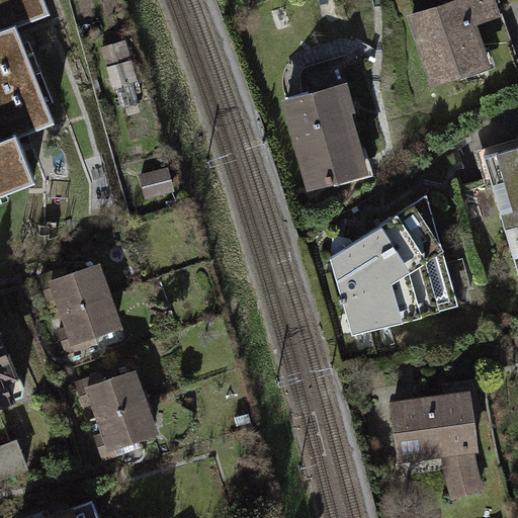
[(0,0),(0,26),(1,29),(15,24),(16,26),(50,14),(49,11),(48,11),(42,0),(0,0)]
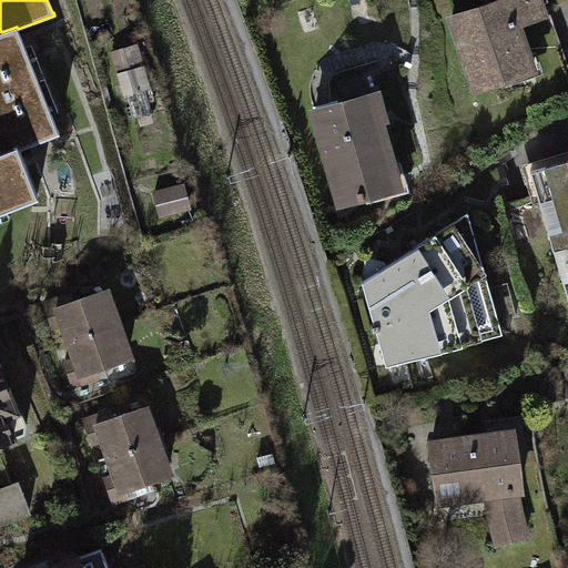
[(484,0),(485,4),(448,18),(475,95),(541,73),(526,28),(553,18),(546,0),(484,0)]
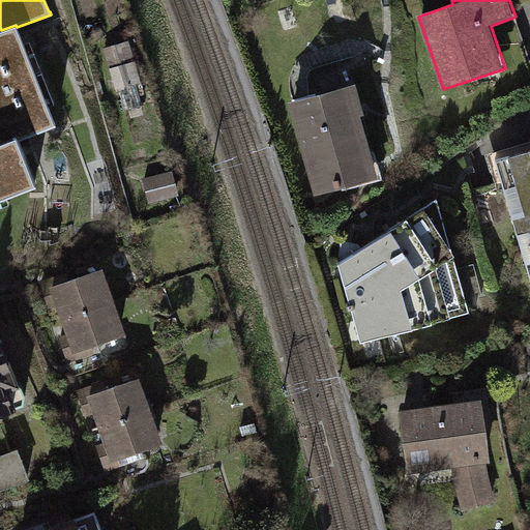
[(0,142),(0,143),(13,138),(13,137),(16,136),(18,140),(56,125),(55,122),(53,123),(15,28),(17,27),(16,25),(1,30),(0,30),(0,142)]
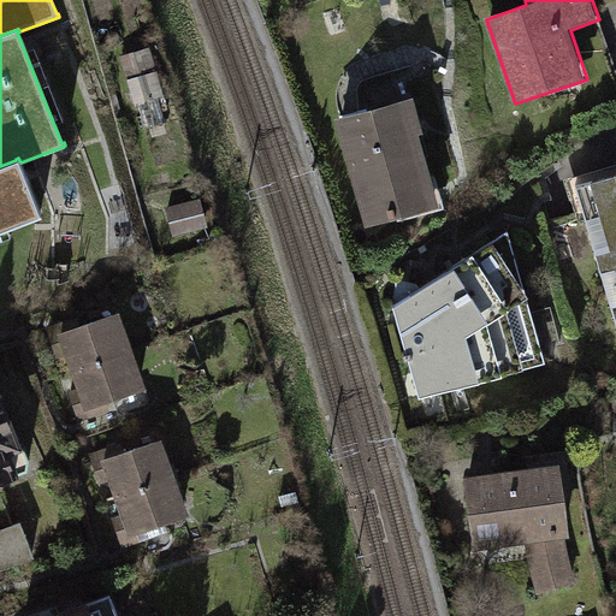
[(147,49),(124,57),(155,167),(176,161),(158,98),(160,96),(147,49)]
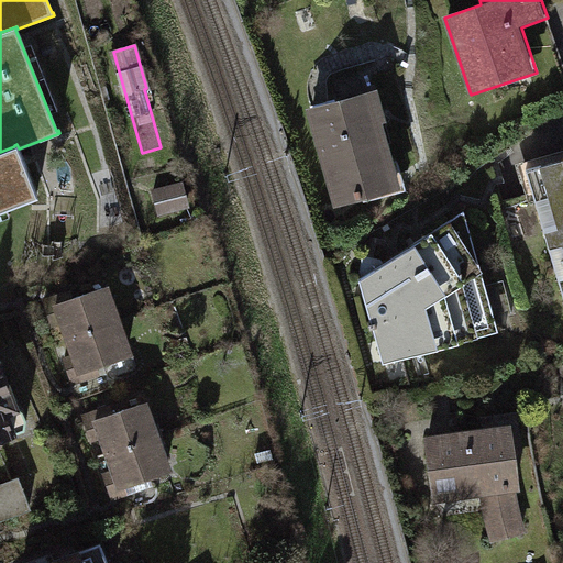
[(379,89),(307,109),(334,208),(401,188),(384,123),(388,122),(379,89)]
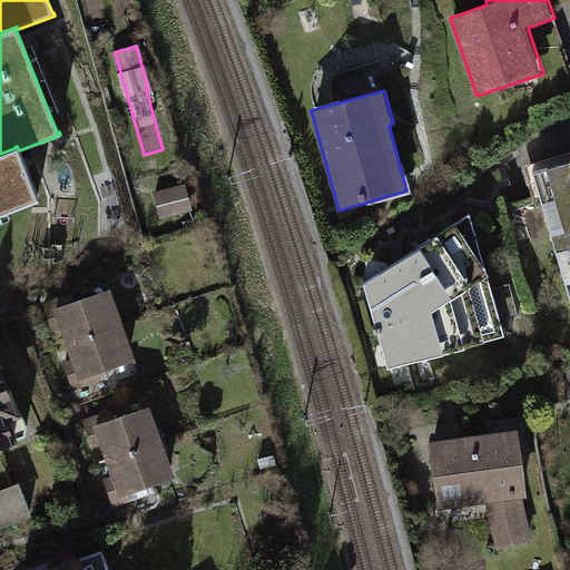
[(0,212),(35,198),(36,200),(38,199),(19,150),(17,146),(15,147),(15,148),(0,154),(0,212)]
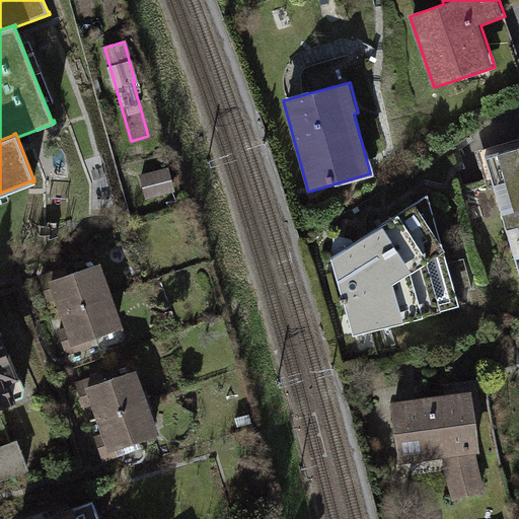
[(518,147),(487,156),(518,270),(518,147)]
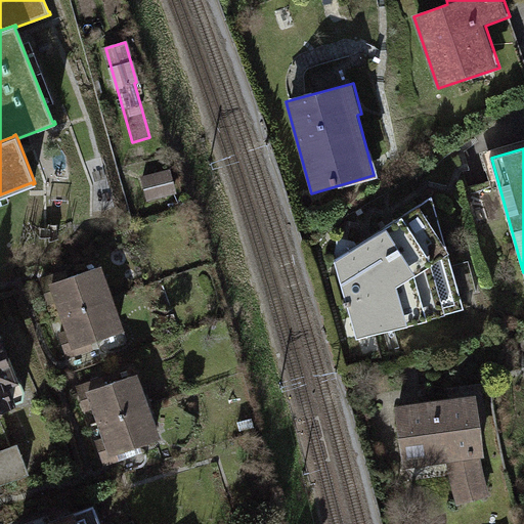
[(168,171),(142,177),(147,198),(173,190),(168,171)]
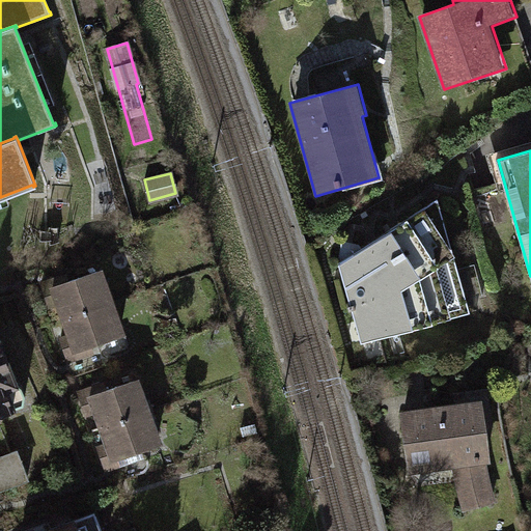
[(344,261),(340,264),(363,344),(472,313),(439,199),(430,205),(392,230),(374,243),(359,252),(344,261)]
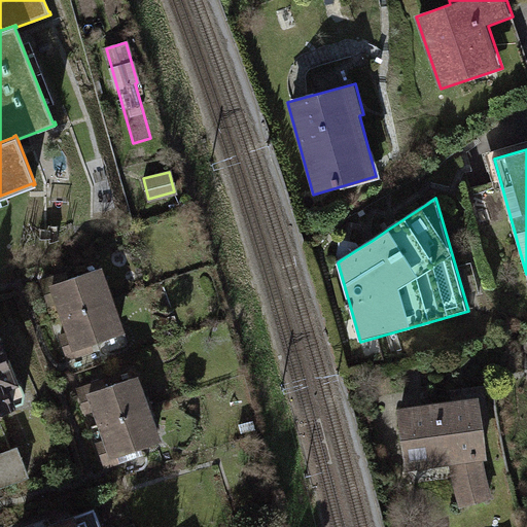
[(56,280),(42,285),(48,304),(58,301),(63,316),(107,301),(96,270),(57,284),(56,280)]
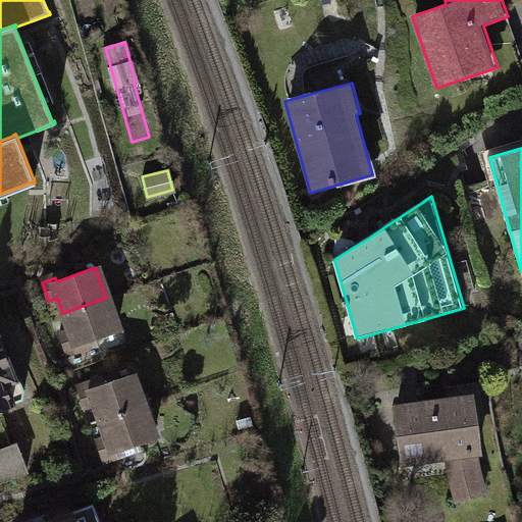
[(117,329),(106,298),(62,313),(68,329),(59,332),(66,351),(80,346),(79,343),(117,329)]
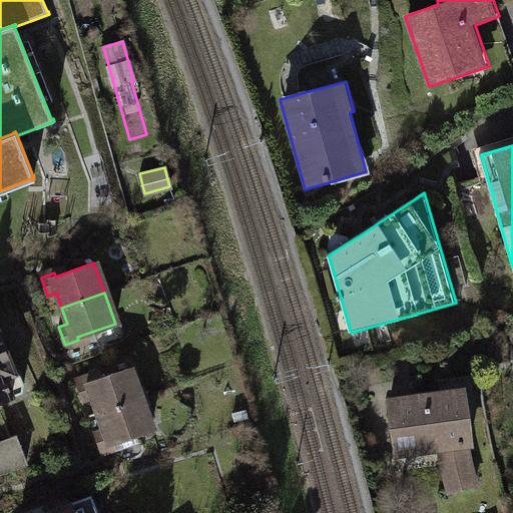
[(0,336),(0,400),(23,392),(24,383),(21,375),(13,370),(0,336)]
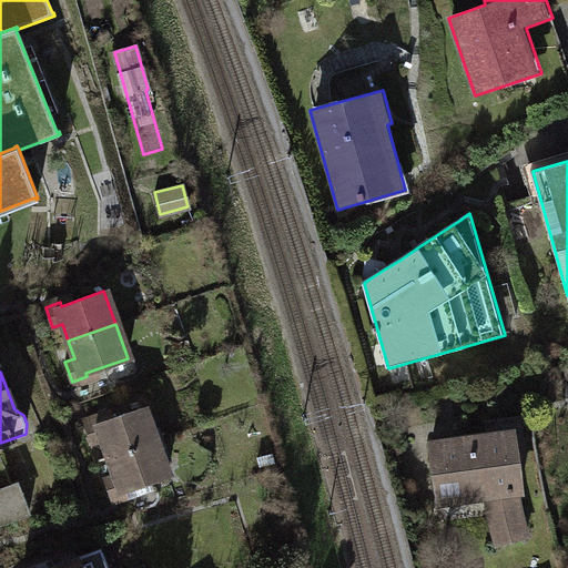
[(100,418),(85,424),(92,444),(102,440),(108,457),(155,440),(143,407),(101,422),(100,418)]
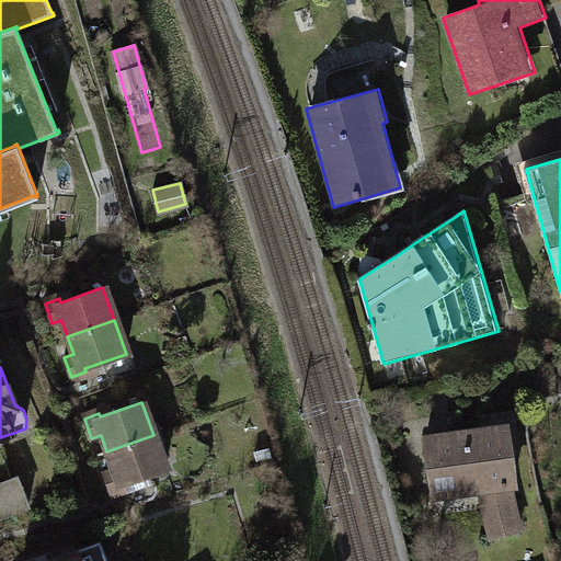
[(481,427),(422,435),(433,502),(479,496),(490,542),(526,530),(521,519),(515,492),(521,491),(515,454),(523,453),(516,411),(493,414),(479,415),(481,427)]
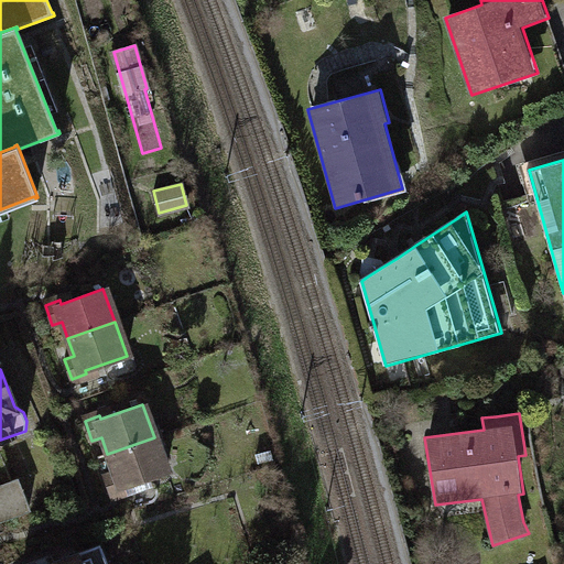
[(166,472),(154,437),(107,454),(114,472),(104,475),(110,495),(125,489),(123,486),(166,472)]
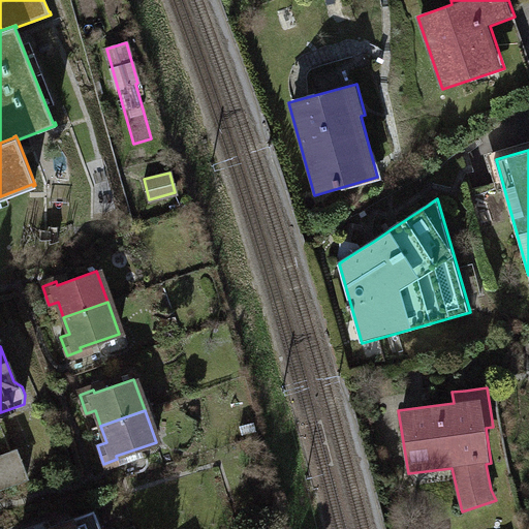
[(17,449),(0,456),(0,488),(28,477),(17,449)]
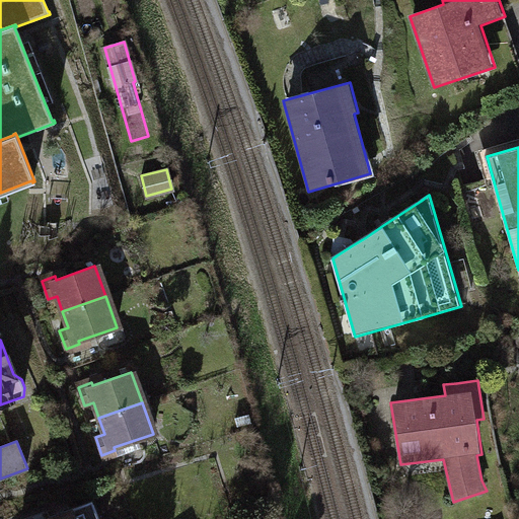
[(51,518),(48,518),(99,518),(92,501),(51,517),(51,518)]
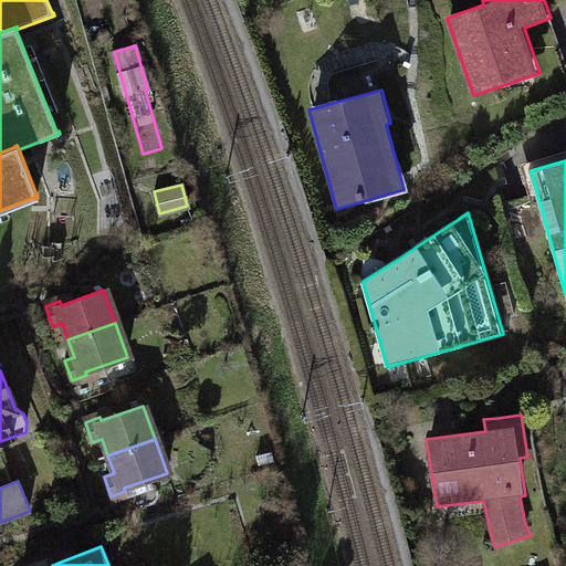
All buildings are outlined.
